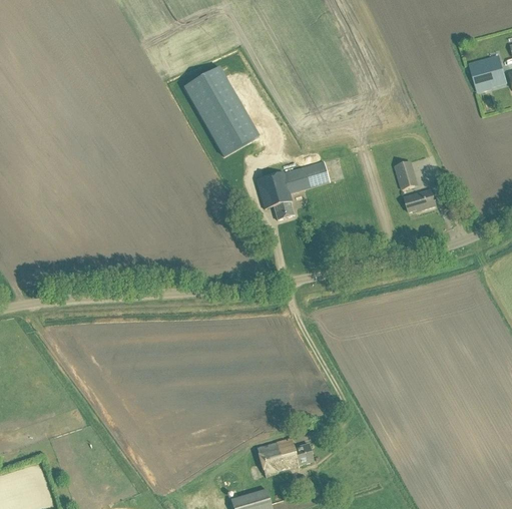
[(470,68),(475,86),(506,78),(501,60),(470,68)]
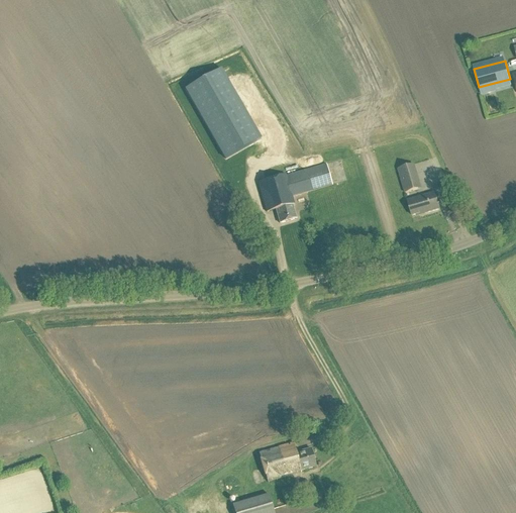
[(219,66),(185,86),(198,109),(220,148),(224,157),(260,136),(219,66)]
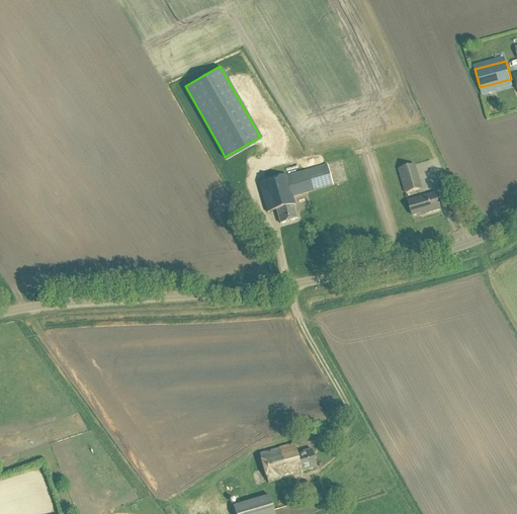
[(509,81),(479,88),(482,99),(511,92),(509,81)]
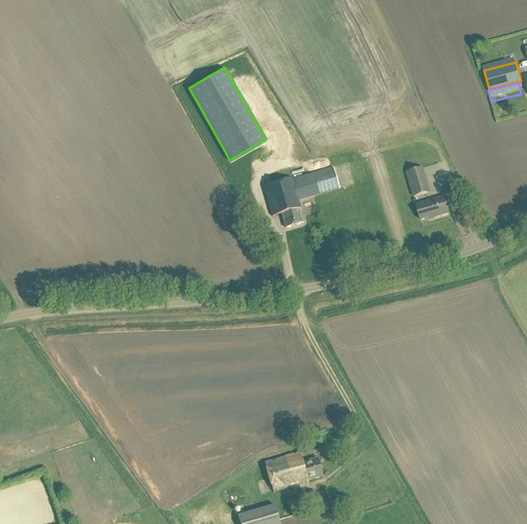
[(300,221),(296,206),(294,199),(338,186),(332,165),(298,175),(294,164),(267,172),(270,182),(262,184),(271,214),(281,211),(285,225),(300,221)]
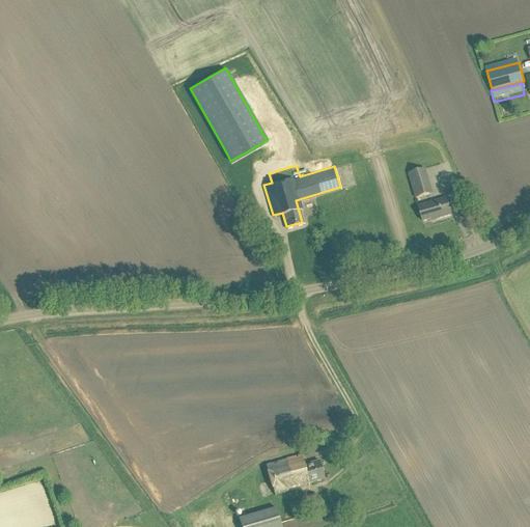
[(422,168),(408,171),(415,195),(428,192),(422,168)]
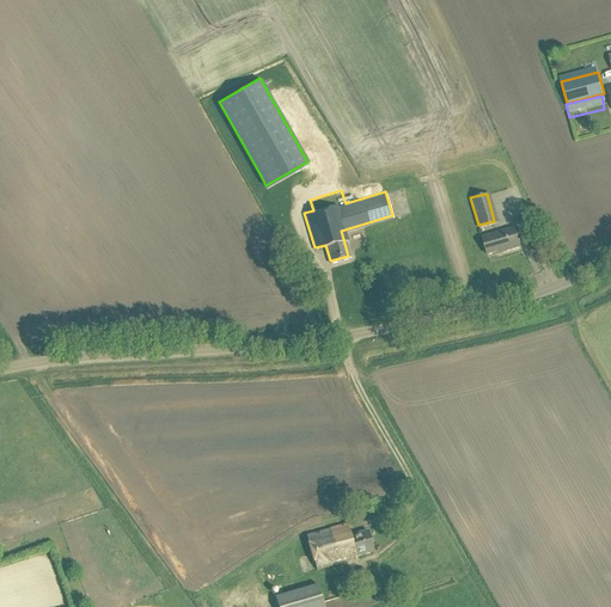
[(518,245),(512,225),(481,234),(486,252),(499,249),(501,250),(518,245)]
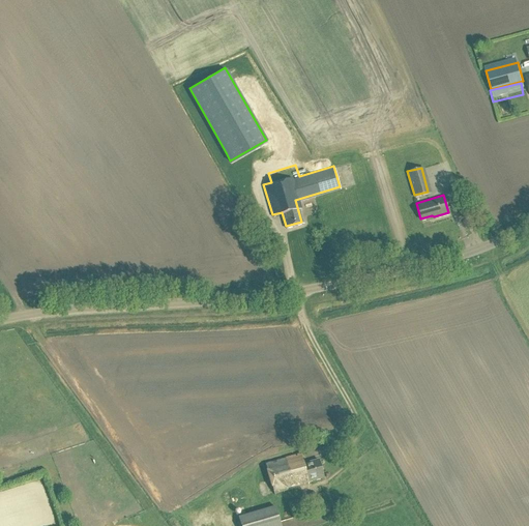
[(302,462),(299,453),(265,462),(273,492),(307,481),(307,479),(322,475),(318,458),(302,462)]
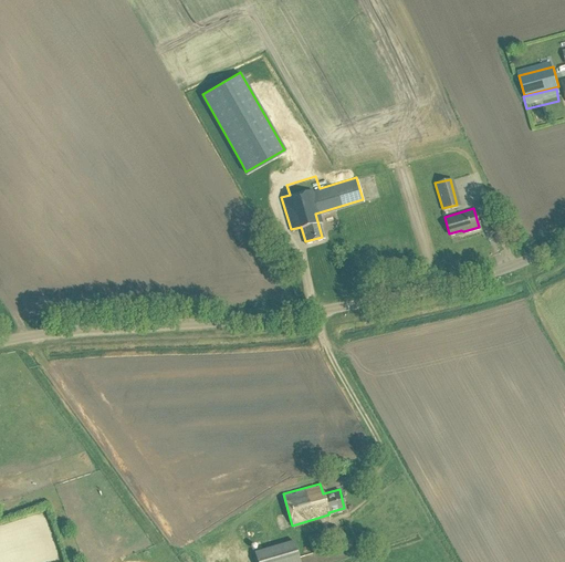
[(328,524),(332,534),(338,533),(336,523),(328,524)]
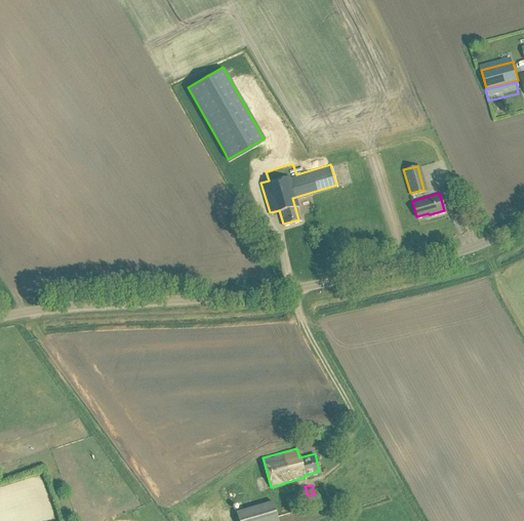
[(297,492),(285,494),(289,510),(300,507),(297,492)]
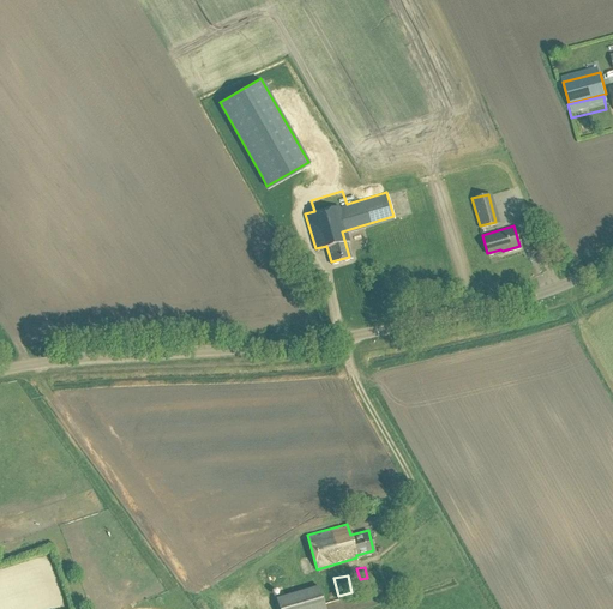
[(277,608),(325,608),(318,584),(275,596),(277,608)]
